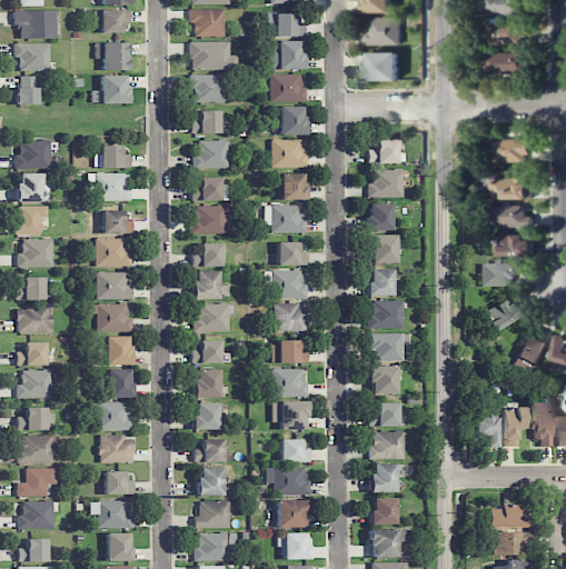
[(393,0),(368,0),(368,12),(394,12),(393,0)]
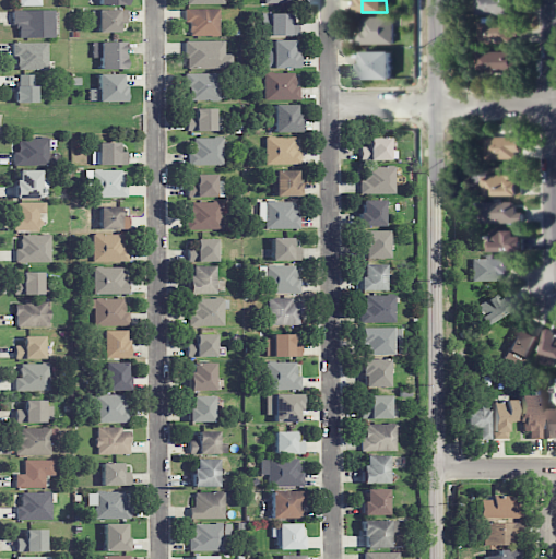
[(478,0),(478,15),(521,14),(520,0),(478,0)]
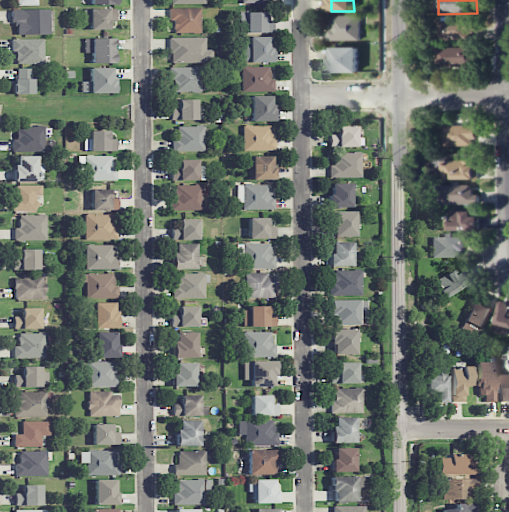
[(203,7),(172,8),(173,32),(204,32),(203,7)]
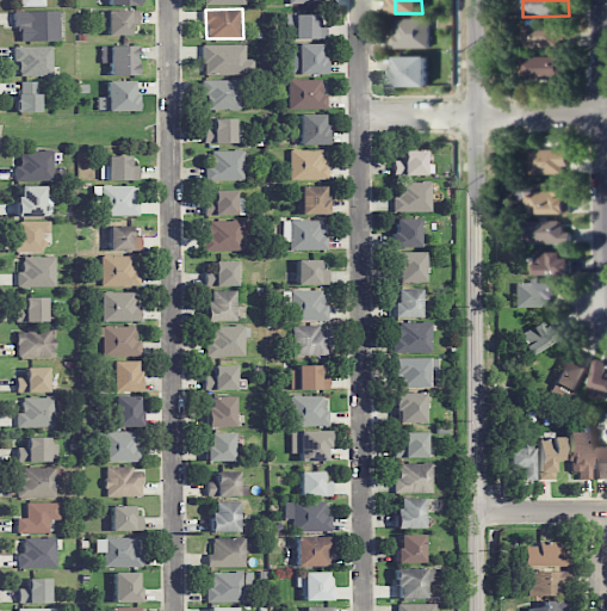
[(103,26),(109,26),(109,35),(131,35),(131,25),(140,25),(140,10),(103,11),(103,26)]
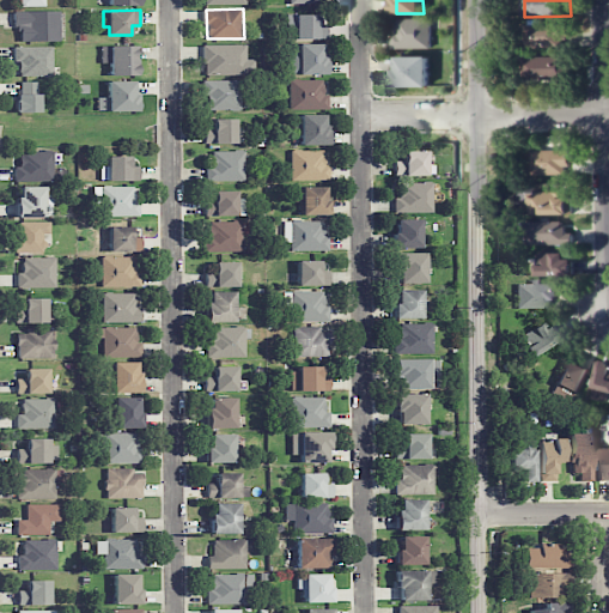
[(23,42),(62,41),(62,11),(16,11),(16,26),(22,26),(23,42)]
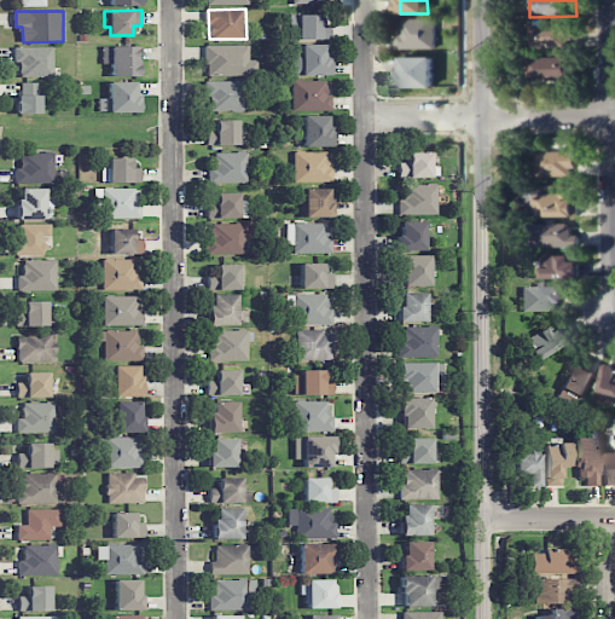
[(323,39),(323,13),(290,15),(291,39),(323,39)]
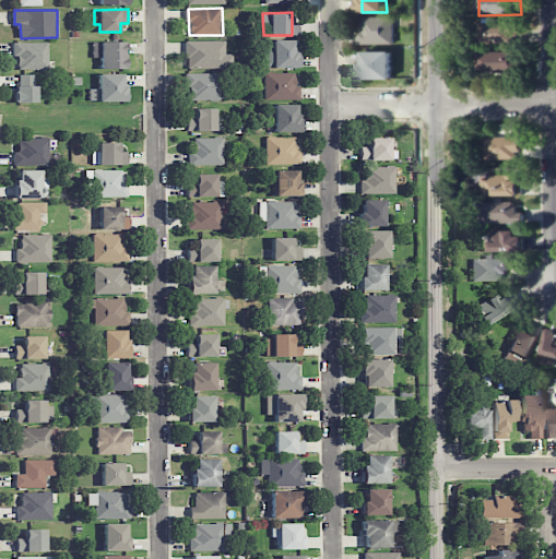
[(397,44),(395,16),(363,18),(363,44),(397,44)]
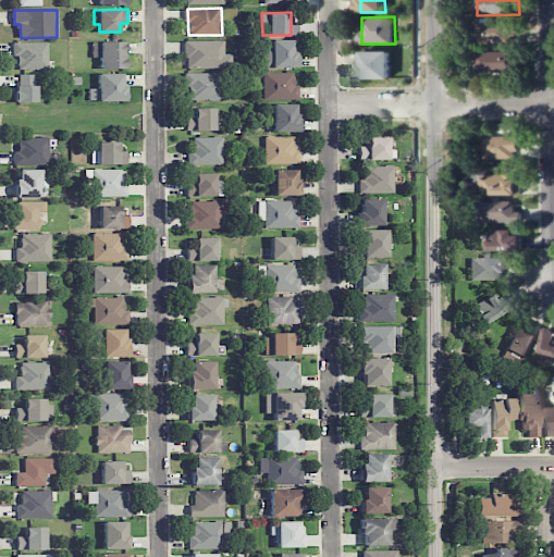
[(481,44),(514,42),(513,36),(519,35),(519,22),(480,23),(481,44)]
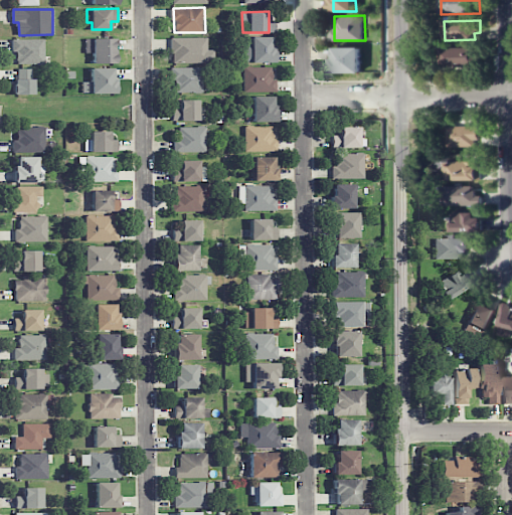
[(276,36),(252,36),(252,44),(245,44),(245,62),(276,62),(276,36)]
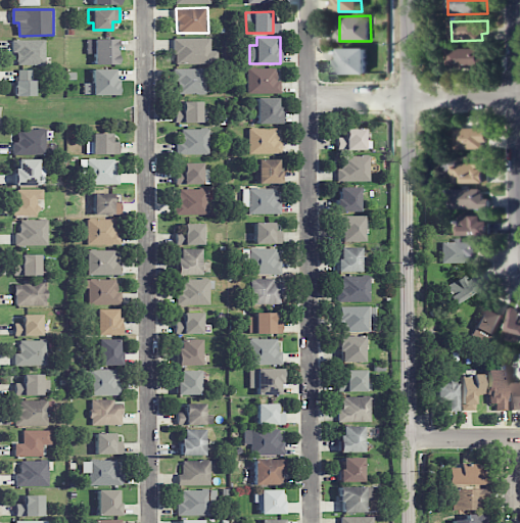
[(88,38),(88,53),(96,54),(95,64),(119,64),(120,39),(88,38)]
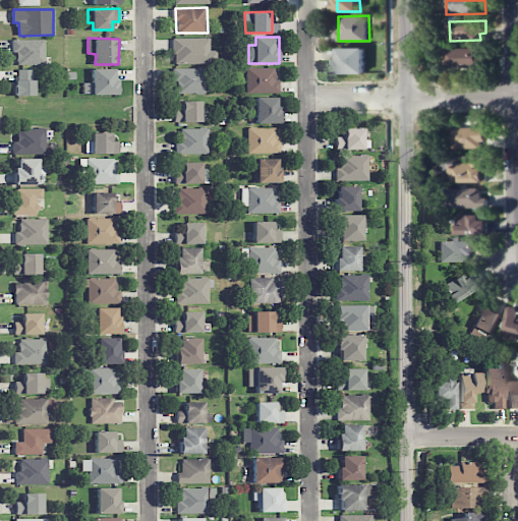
[(176,63),(220,63),(219,50),(213,50),(212,38),(175,38),(176,63)]
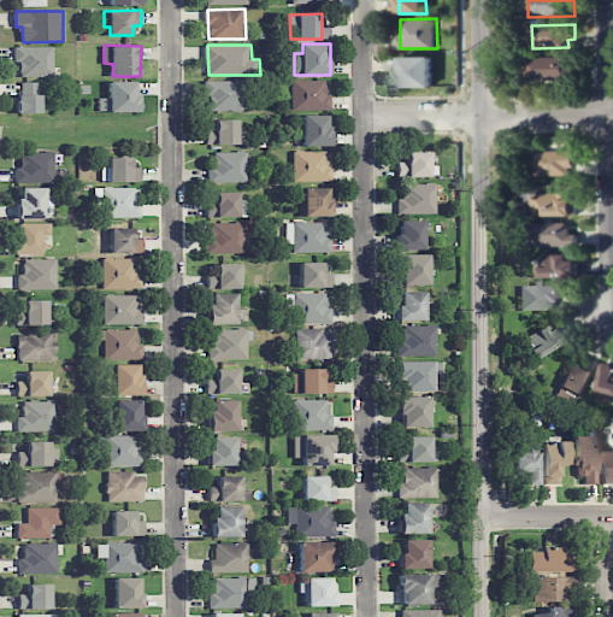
[(54,46),(16,47),(16,60),(21,60),(21,77),(54,76),(54,46)]
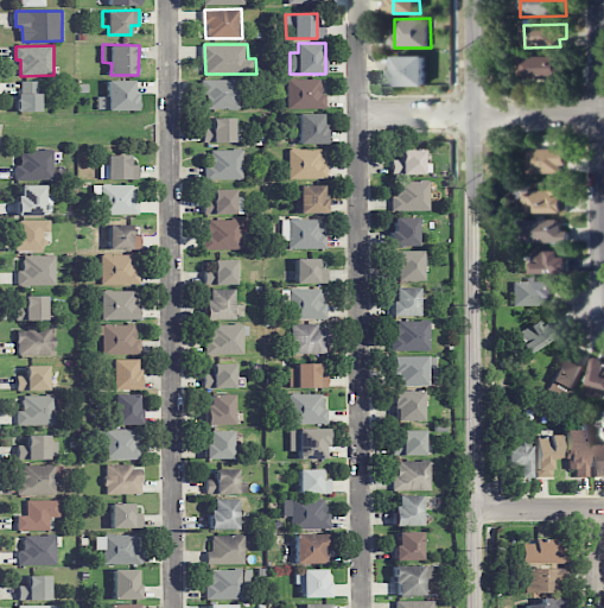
[(394,86),(427,87),(428,56),(395,56),(394,86)]
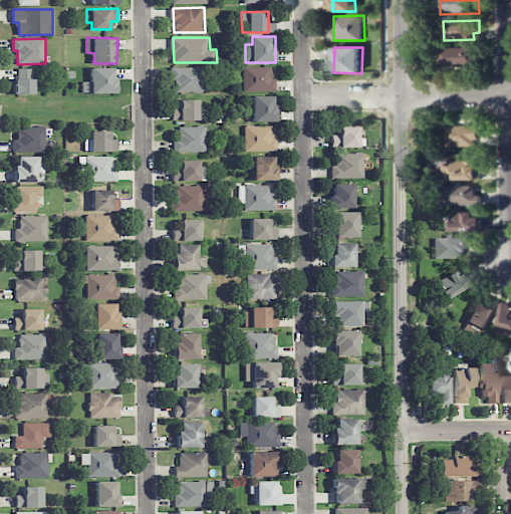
[(480,66),(480,47),(439,47),(440,67),(480,66)]
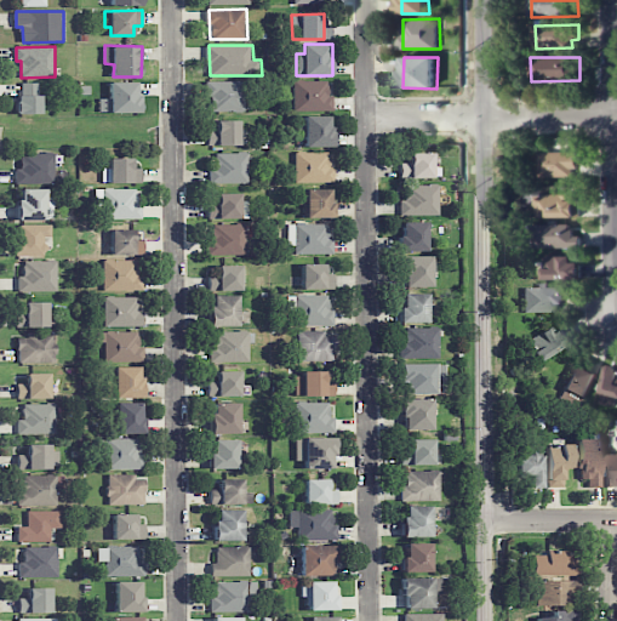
[(246,80),(207,81),(207,96),(212,96),(213,112),(246,110),(246,80)]
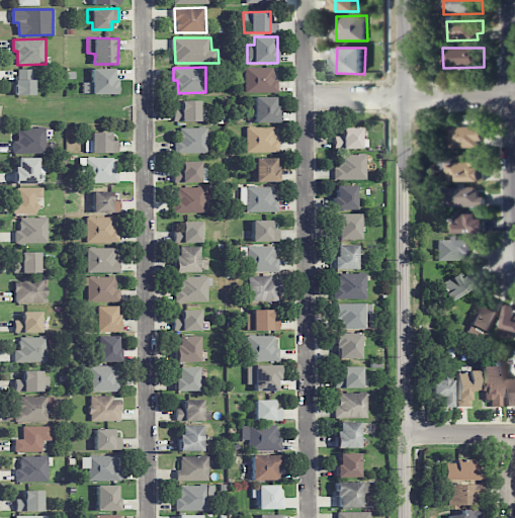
[(279,91),(280,79),(275,79),(275,68),(248,67),(247,91),(279,91)]
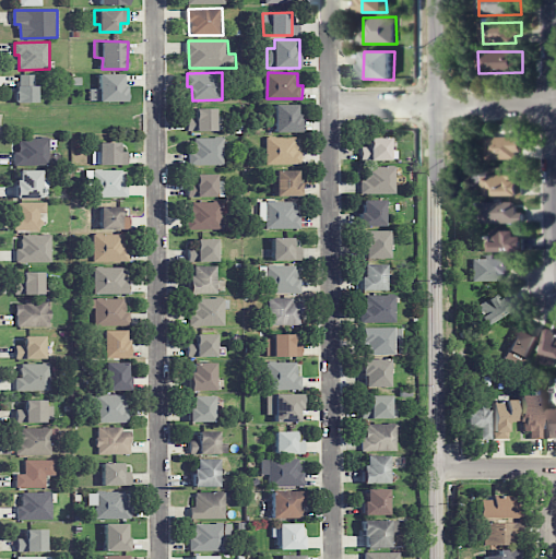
[(127,100),(126,73),(99,73),(101,87),(91,87),(91,100),(127,100)]
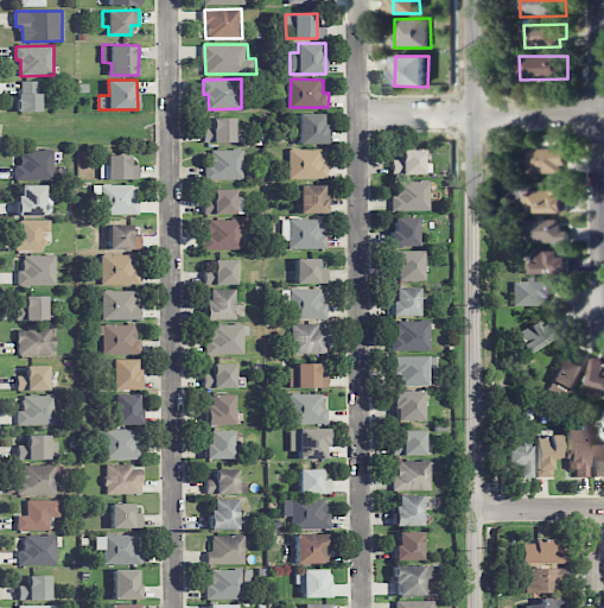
[(19,112),(40,112),(40,81),(19,81),(19,112)]
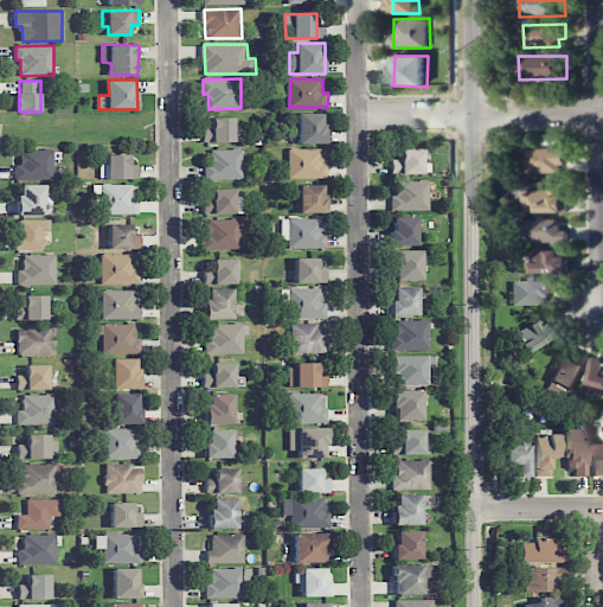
[(326,113),(299,114),(300,144),(326,144),(326,113)]
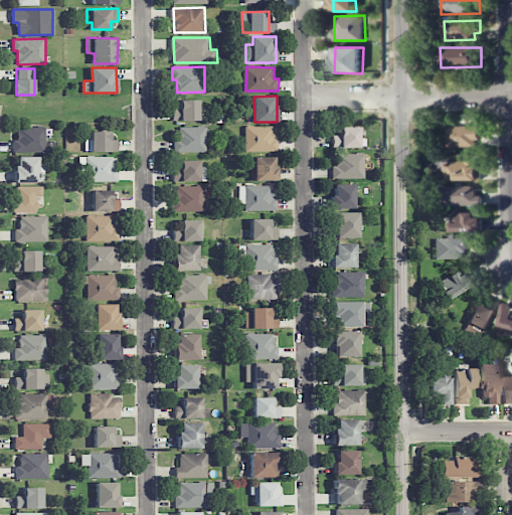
[(200,100),(181,100),(181,108),(174,108),(174,120),(200,121),(200,100)]
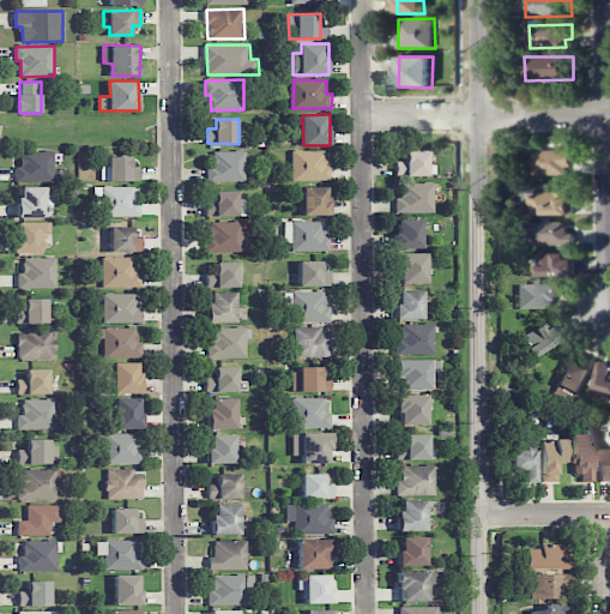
[(247,181),(247,151),(211,150),(210,181),(247,181)]
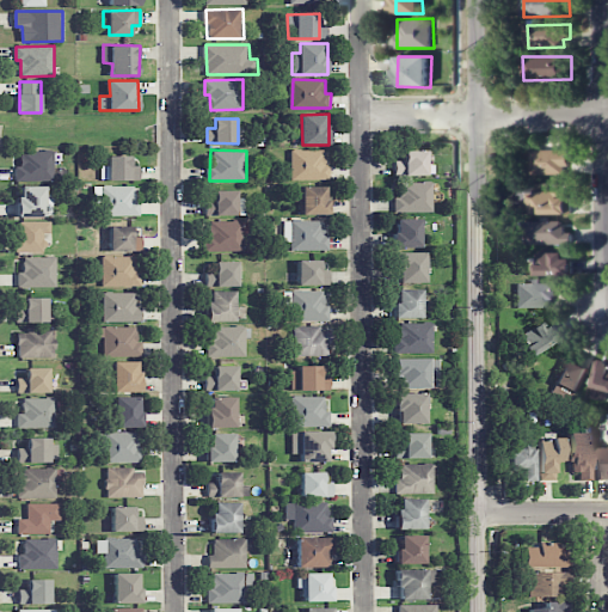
[(326,150),(293,150),(293,179),(331,178),(331,164),(326,164),(326,150)]
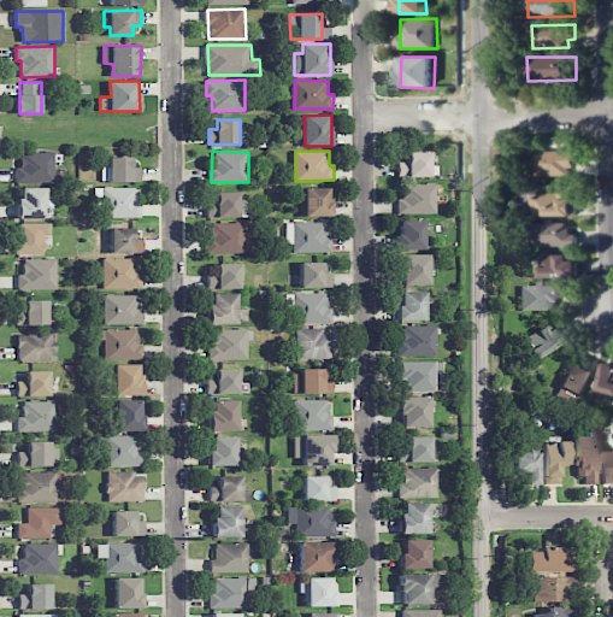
[(400,176),(432,177),(432,152),(408,151),(408,162),(400,162),(400,176)]
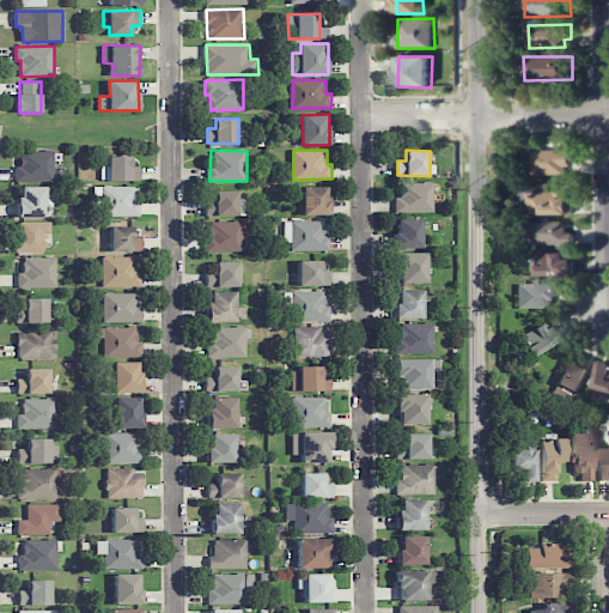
[(531,175),(572,174),(571,150),(531,151),(531,175)]
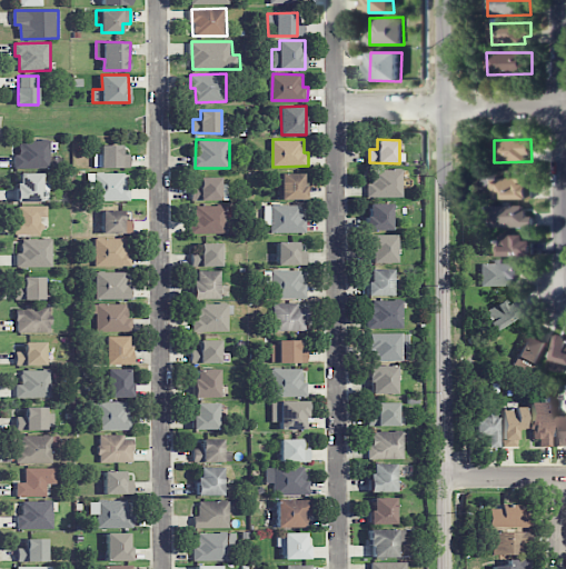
[(51,167),(51,140),(20,140),(20,153),(16,153),(15,166),(51,167)]
